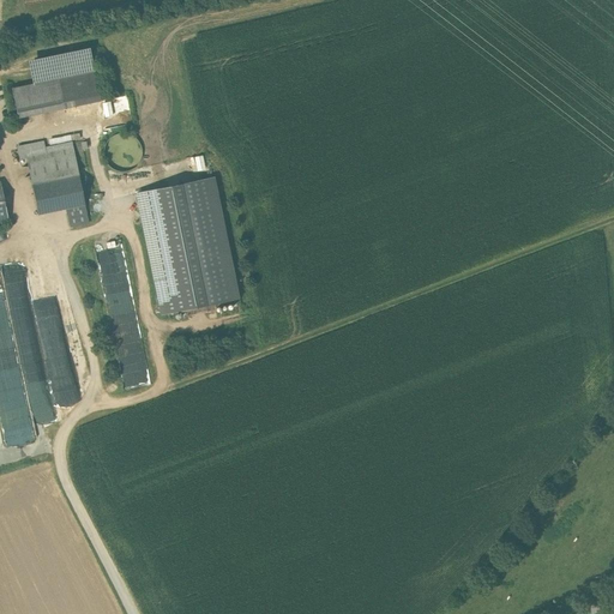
[(94,71),(11,88),(17,118),(100,101),(94,71)]
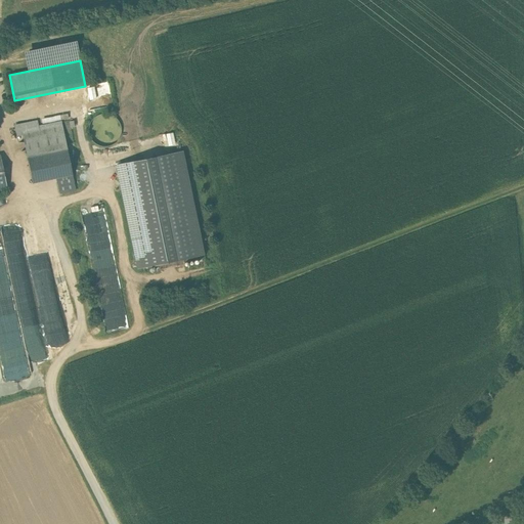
[(76,189),(61,122),(38,127),(37,121),(14,126),(16,136),(23,135),(33,182),(56,178),(58,192),(76,189)]
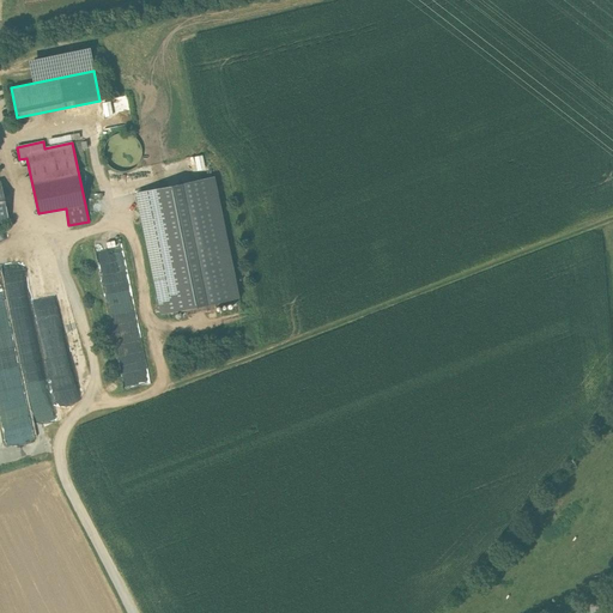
[(241,297),(216,176),(135,193),(161,313),(241,297)]
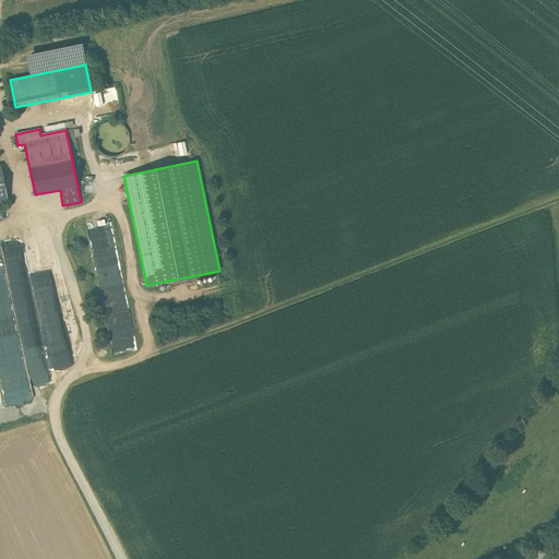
[(111,227),(90,233),(96,262),(116,258),(117,265),(120,265),(111,227)]
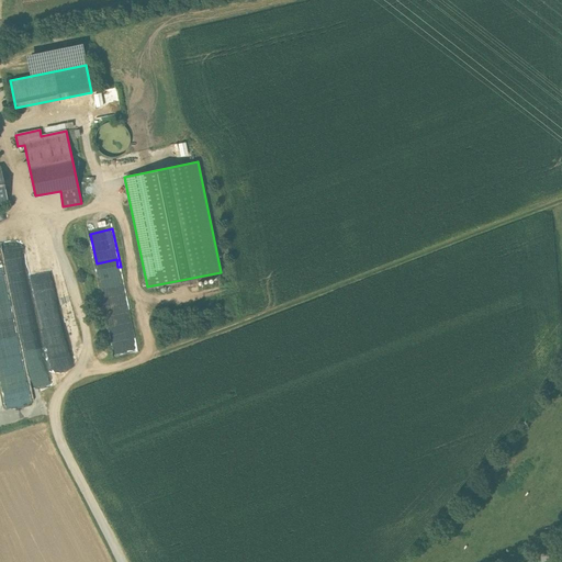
[(8,249),(4,249),(11,287),(27,283),(21,253),(9,255),(8,249)]
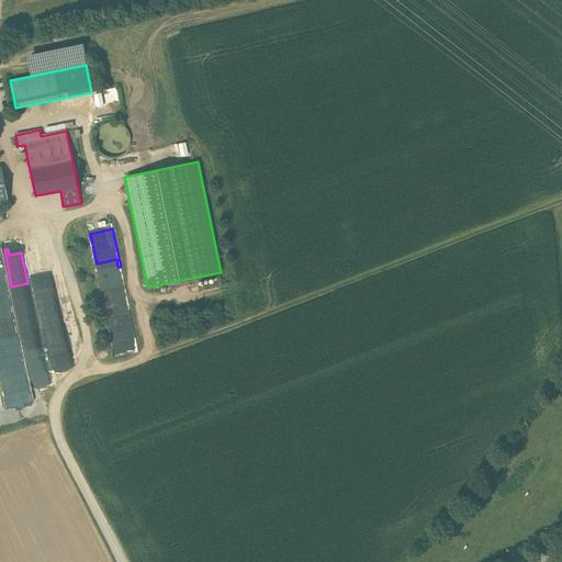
[(0,291),(0,301),(10,300),(9,290),(0,291)]
